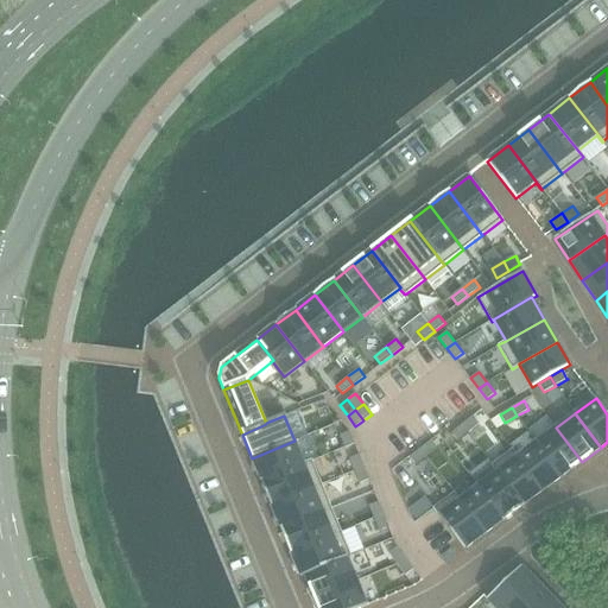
[(473,416),(462,424),(468,432),(479,424),(473,416)]
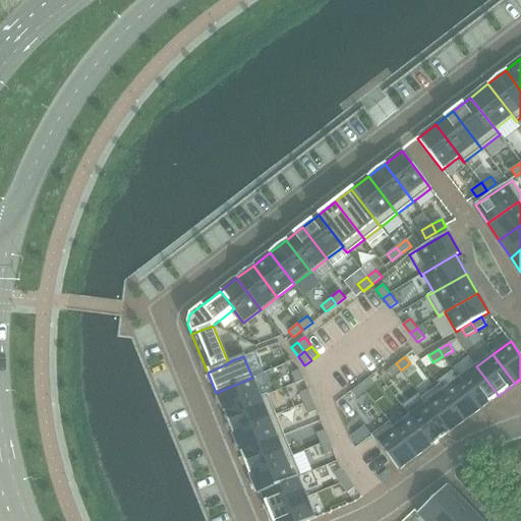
[(396,363),(387,371),(393,378),(401,370),(396,363)]
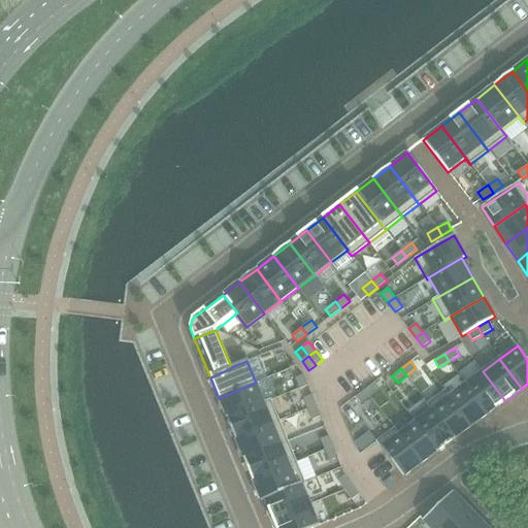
[(483,371),(466,384),(489,415),(505,401),(483,371)]
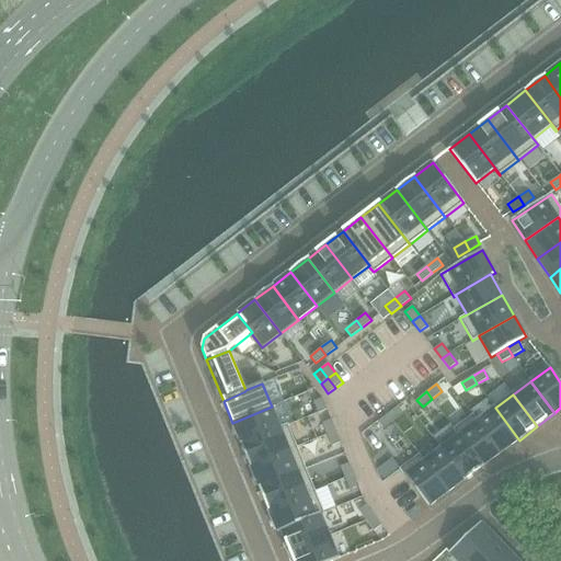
[(322,398),(313,401),(318,413),(328,410),(322,398)]
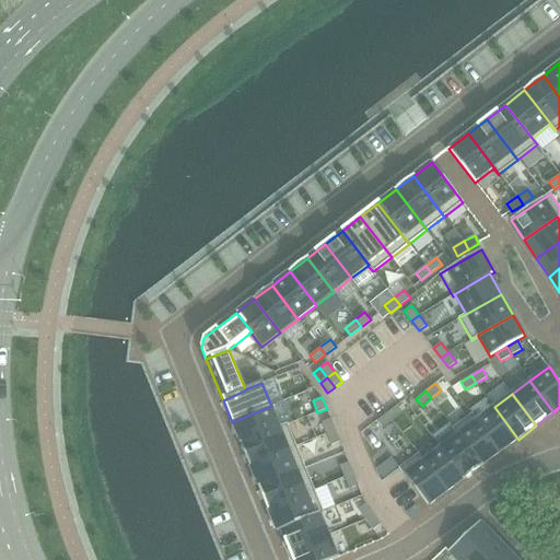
[(271,406),(232,422),(241,444),(280,428),(280,427),(271,406)]
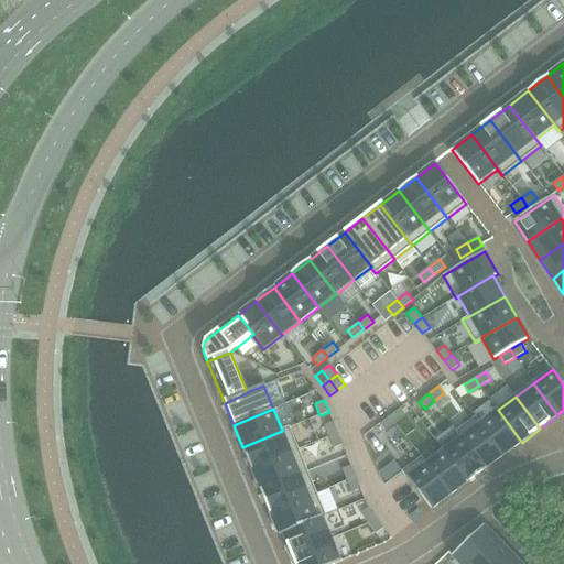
[(400,409),(390,416),(396,423),(405,415),(400,409)]
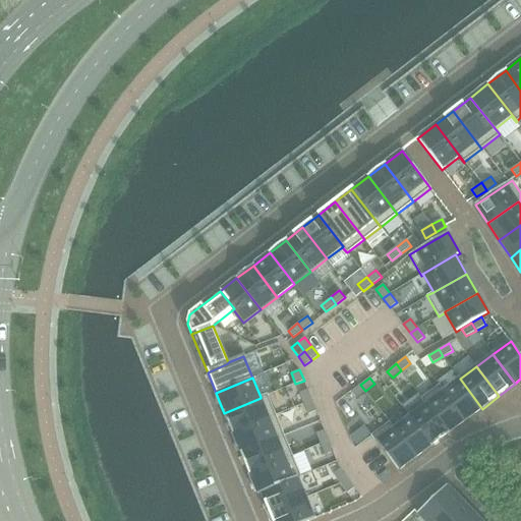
[(444,391),(443,391),(465,421),(482,409),(460,379),(444,391)]
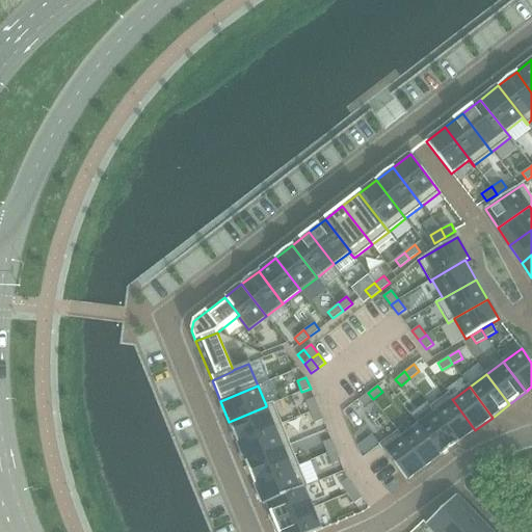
[(368,393),(357,400),(363,407),(373,399),(368,393)]
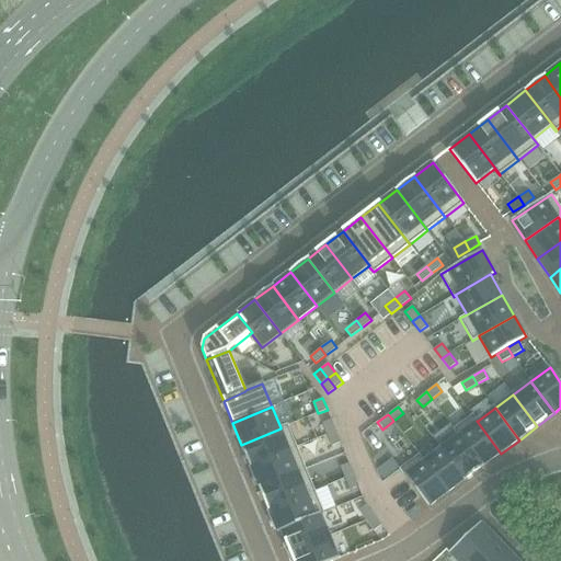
[(473,414),(454,428),(458,435),(459,435),(483,467),(501,454),(477,421),(478,421),(473,414)]
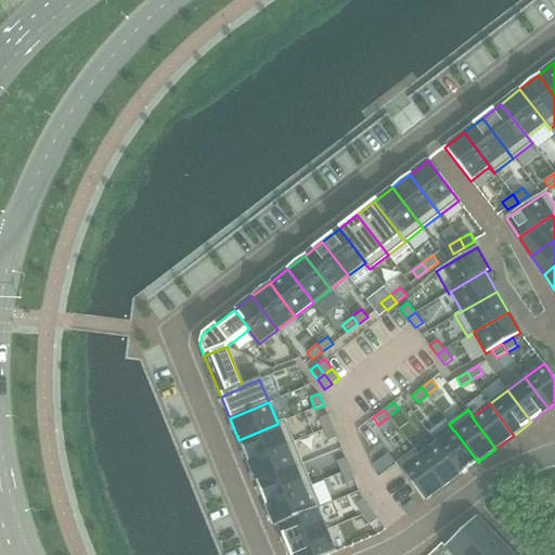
[(328,415),(319,418),(324,430),(333,426),(328,415)]
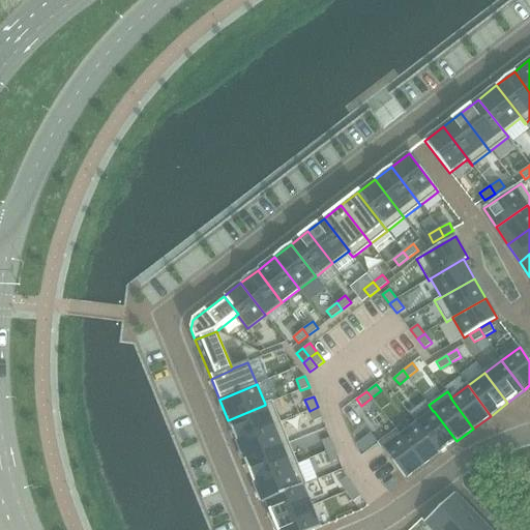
[(265,405),(228,420),(236,441),(281,422),(272,401),(265,404),(265,405)]
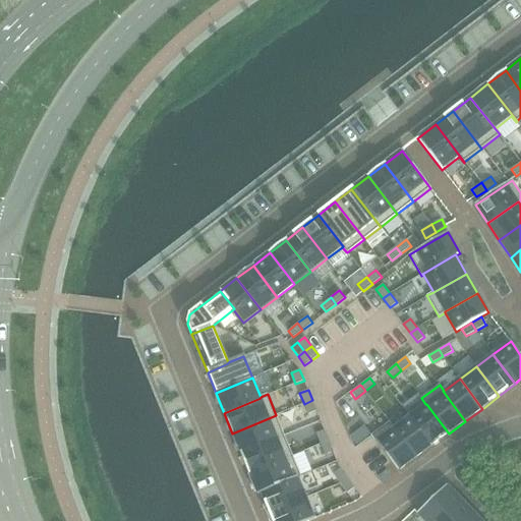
[(312,400),(304,404),(308,414),(316,411),(312,400)]
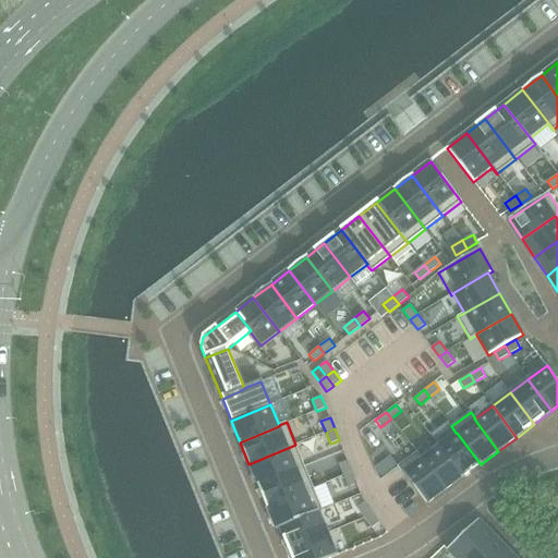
[(456,433),(439,446),(462,477),(481,464),(457,433),(456,433)]
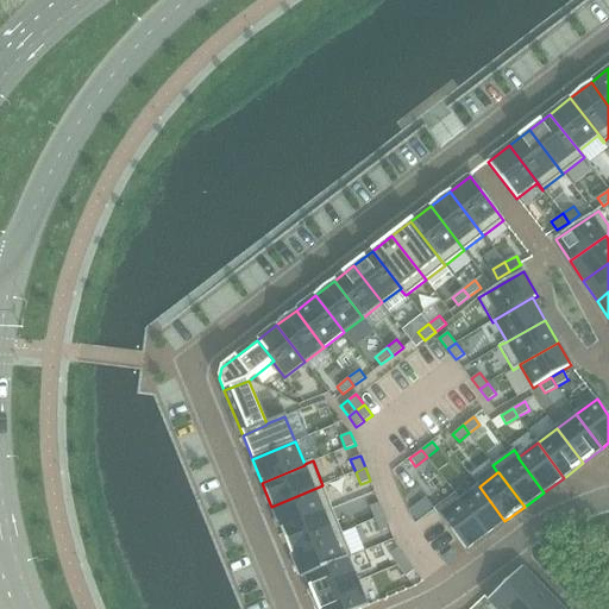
[(322,485),(271,507),(282,531),(332,509),(322,485)]
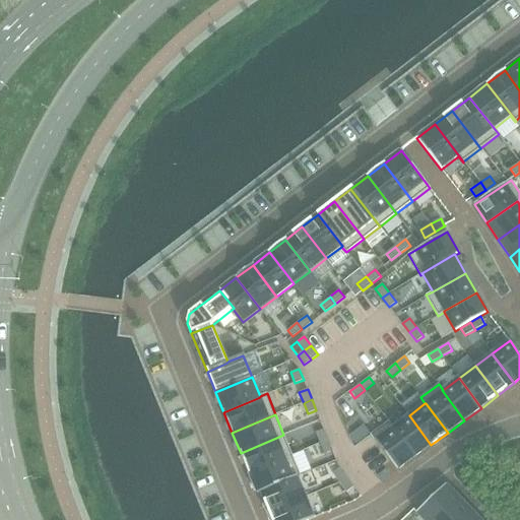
[(393,427),(392,428),(414,457),(431,445),(409,415),(393,427)]
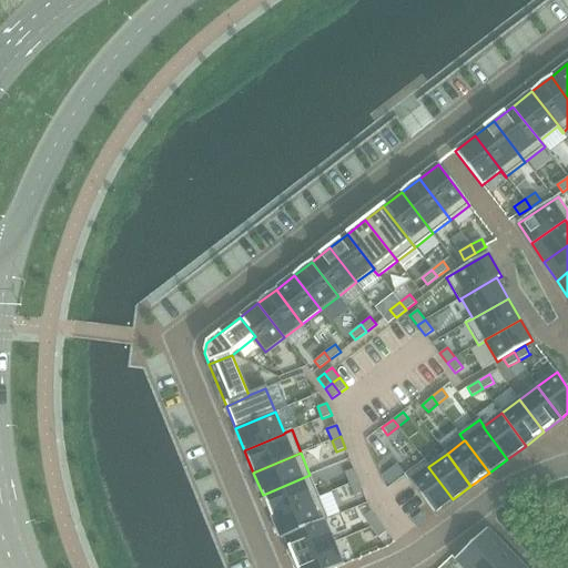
[(425,460),(405,475),(434,514),(453,499),(428,467),(429,466),(425,460)]
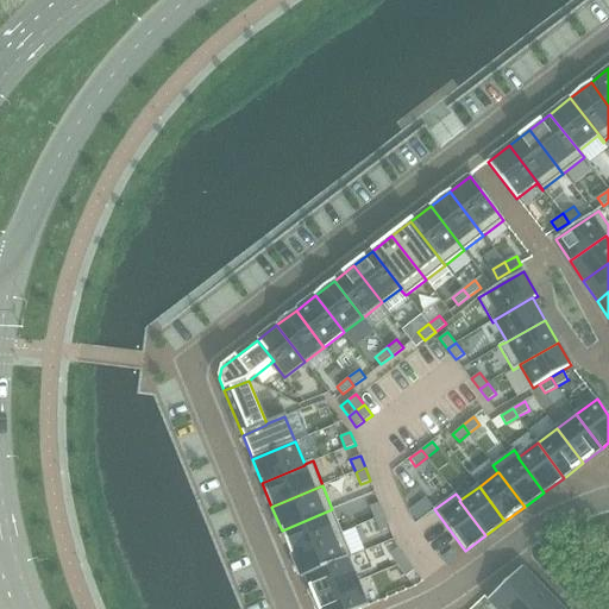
[(380,503),(370,507),(375,520),(384,515),(380,503)]
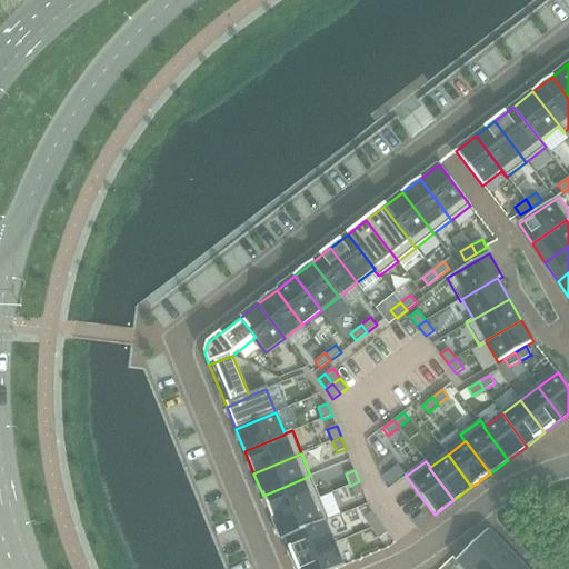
[(310,476),(263,496),(272,518),(320,498),(310,476)]
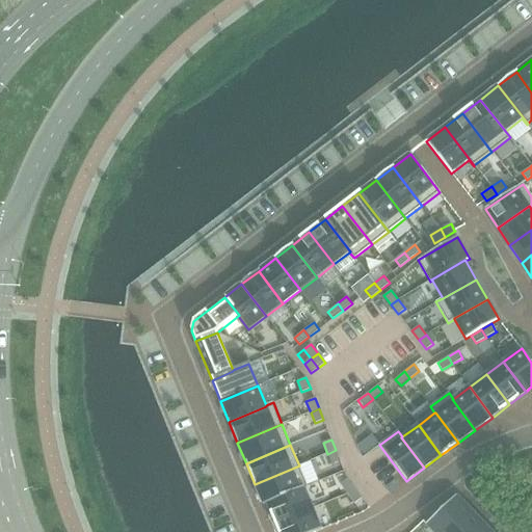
[(336,450),(327,454),(331,464),(340,461),(336,450)]
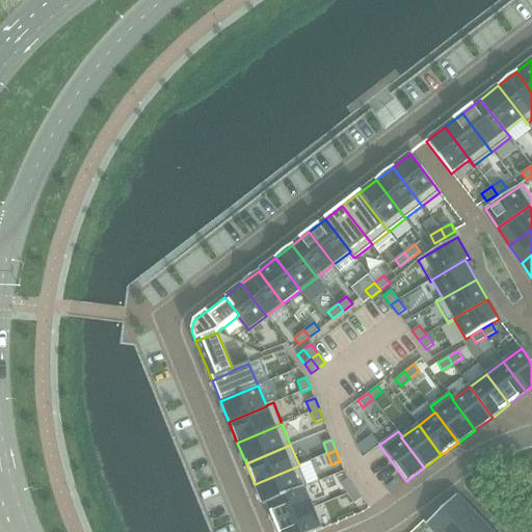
[(299,466),(255,484),(263,506),(267,504),(267,503),(304,487),(304,488),(308,487),(299,466)]
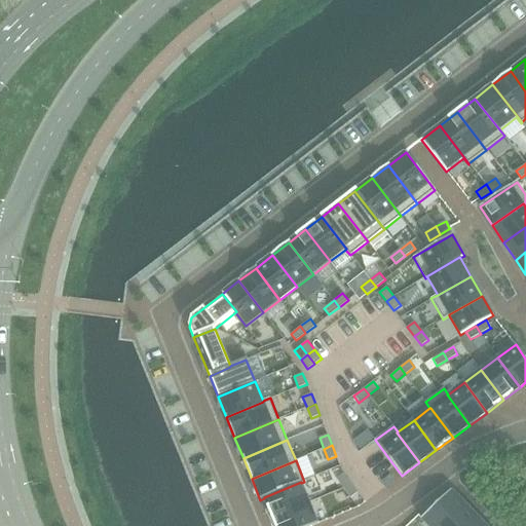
[(344,474),(337,480),(343,489),(350,483),(344,474)]
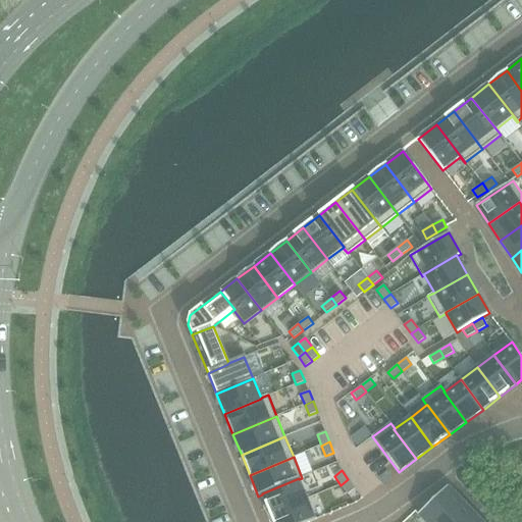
[(387,470),(378,477),(383,483),(392,477),(387,470)]
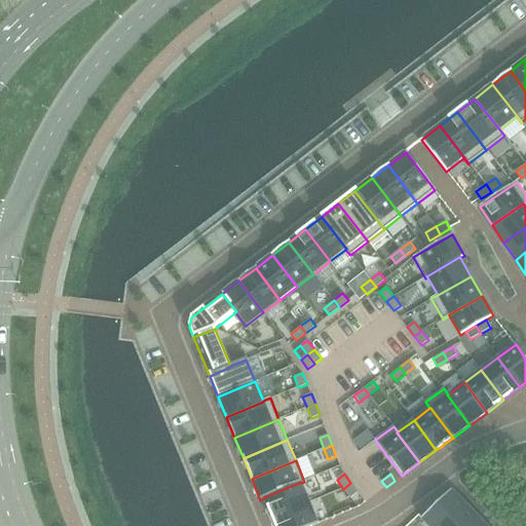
[(301,482),(264,497),(264,498),(272,518),(309,502),(301,483),(301,482)]
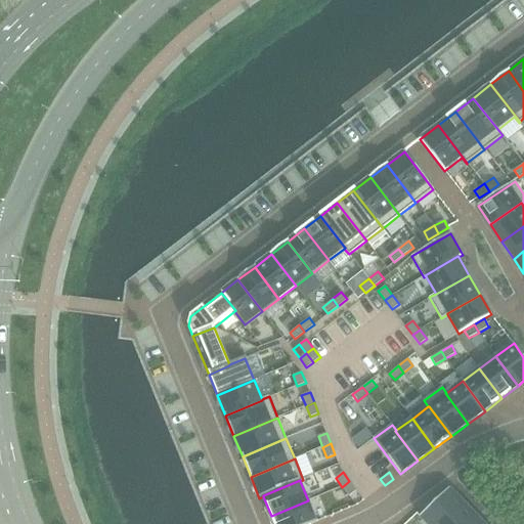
[(349,481),(342,487),(349,496),(356,491),(349,481)]
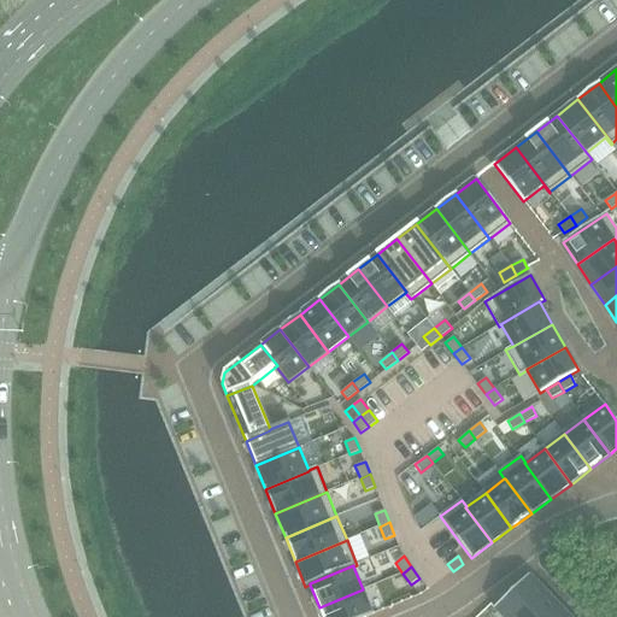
[(529,575),(494,609),(501,616),(526,616),(548,595),(529,575)]
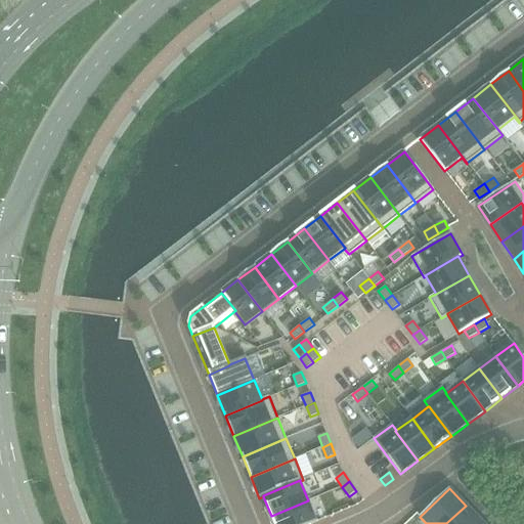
[(308,500),(271,516),(274,523),(312,523),(317,522),(308,500)]
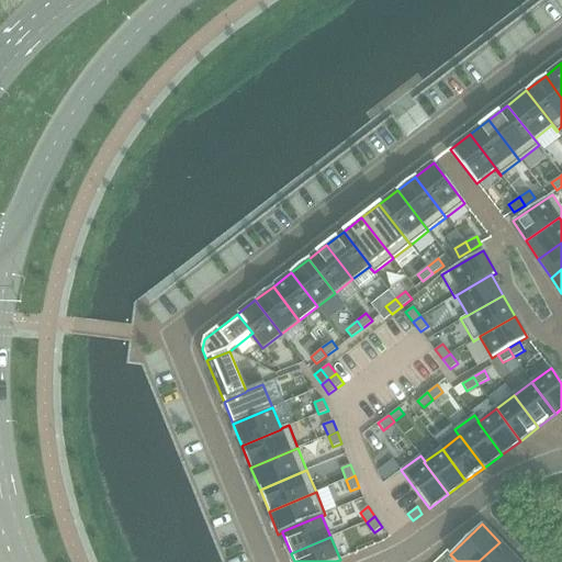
[(499,542),(479,561),(515,561),(517,560),(499,542)]
